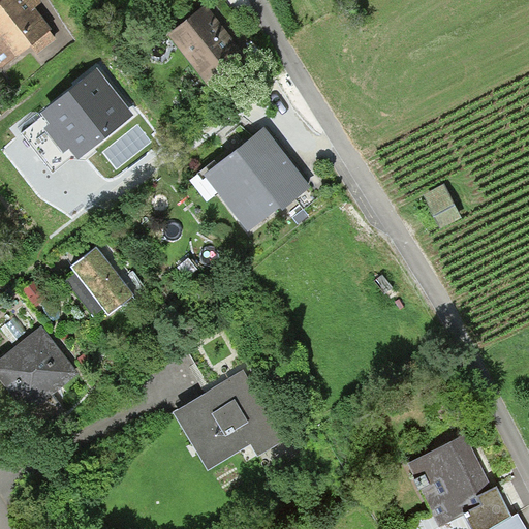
[(4,0),(0,3),(0,65),(2,68),(31,44),(38,53),(56,38),(51,32),(54,30),(37,9),(43,4),(40,0),(4,0)]
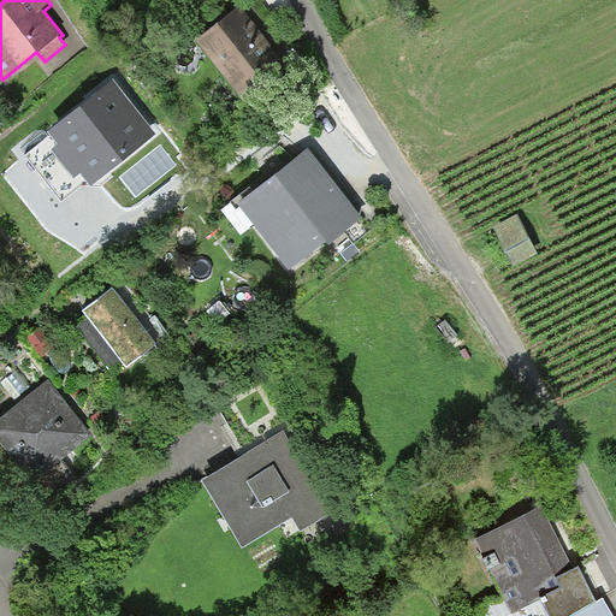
[(241,9),(197,43),(241,99),(219,114),(234,134),(256,116),(252,108),(294,75),(241,9)]
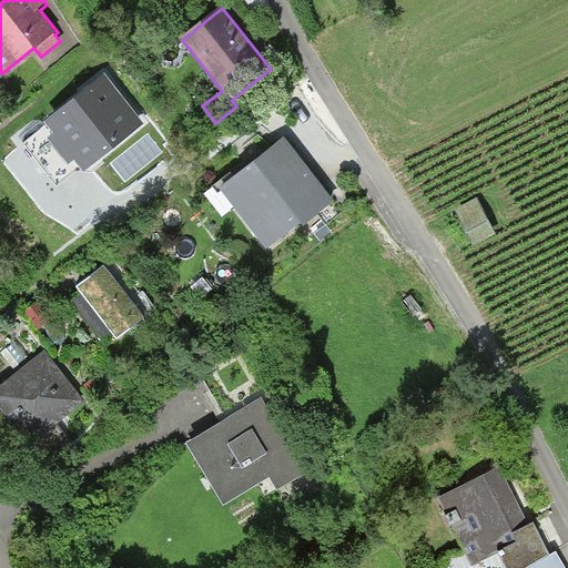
[(105,74),(24,141),(59,182),(80,164),(84,170),(91,164),(144,120),(105,74)]
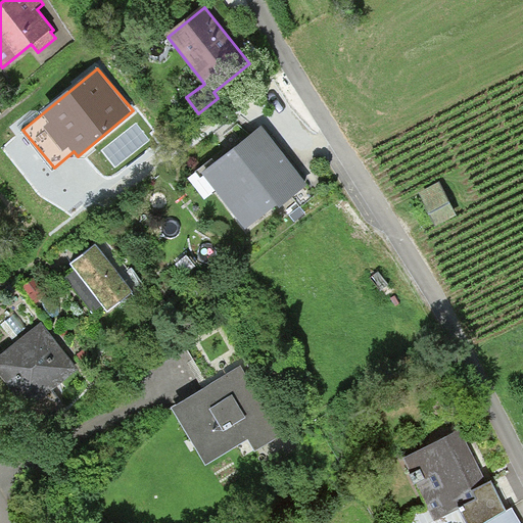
[(138,123),(102,149),(115,167),(151,140),(138,123)]
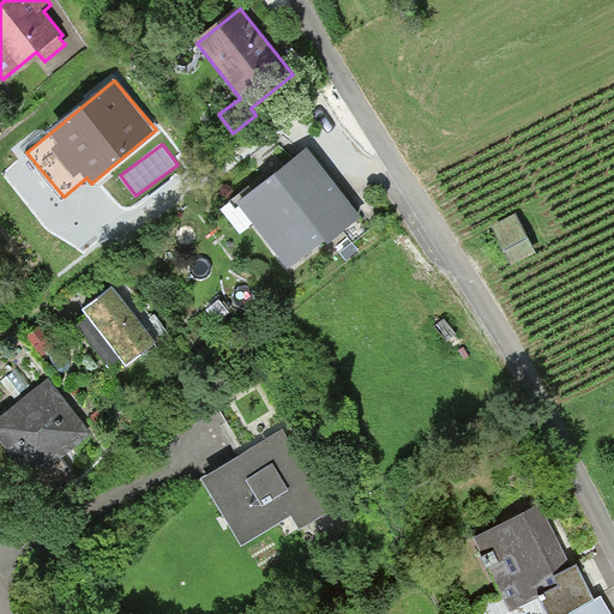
[(362,218),(307,149),(280,172),(253,192),(250,187),(229,204),(250,229),(254,227),(289,270),(325,241),(329,246),(362,218)]
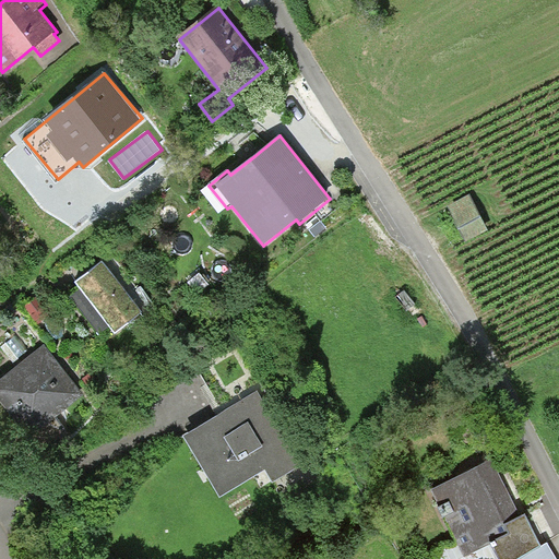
[(468,195),(449,206),(466,239),(486,229),(468,195)]
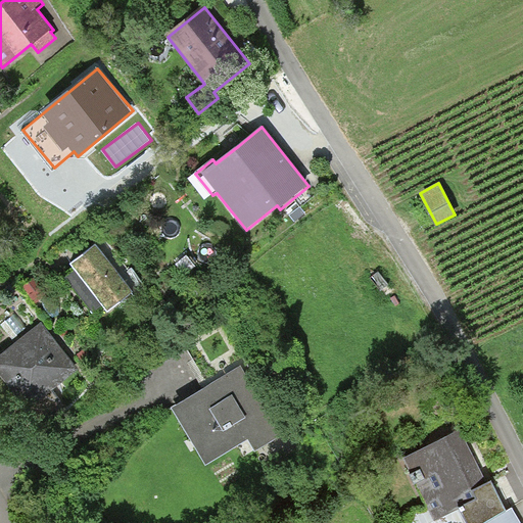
[(134,294),(95,245),(68,266),(75,274),(67,279),(96,316),(104,310),(108,315),(134,294)]
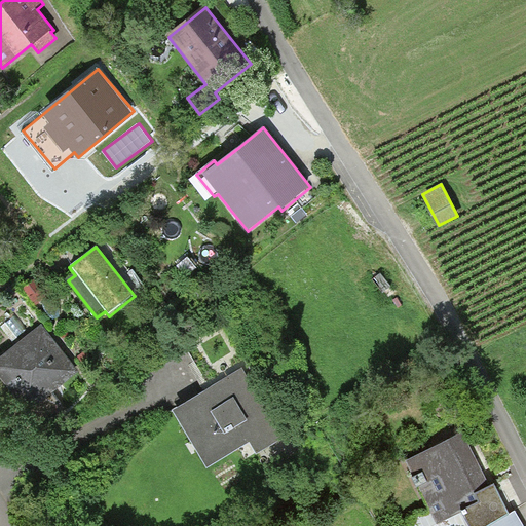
[(41,327),(0,360),(0,377),(29,412),(78,372),(41,327)]
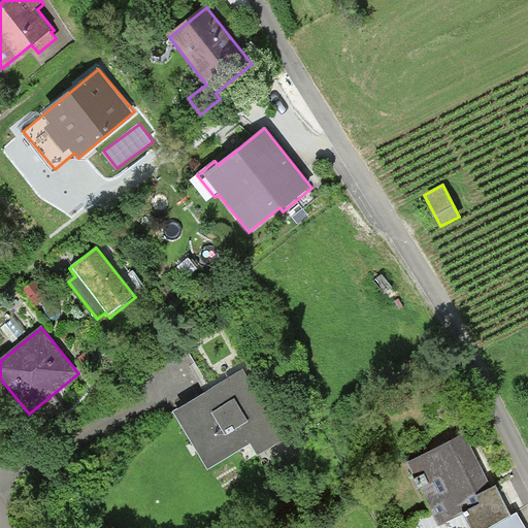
[(221,387),(174,414),(207,470),(251,444),(258,457),(285,441),(243,372),(221,387)]
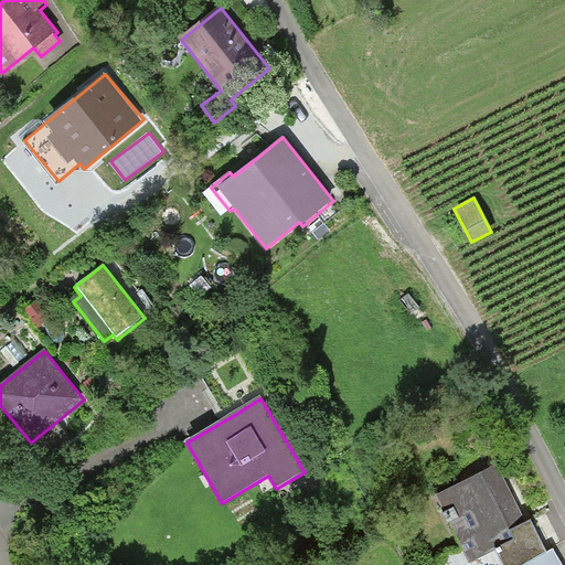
[(498,466),(436,497),(461,548),(470,564),(496,551),(513,541),(510,533),(528,524),(498,466)]
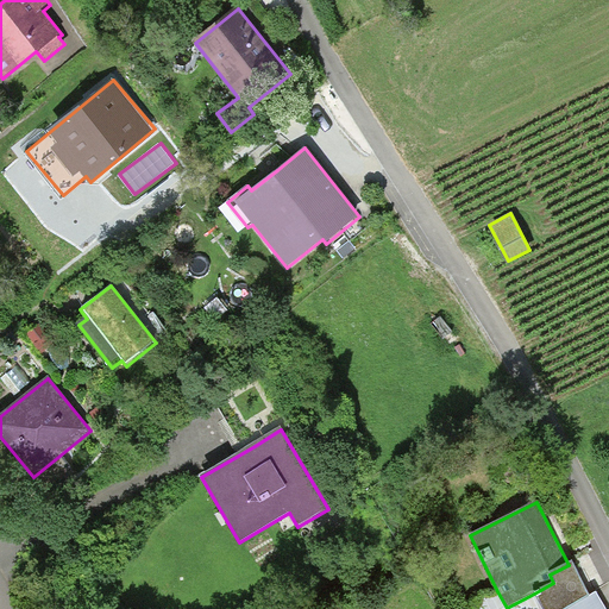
[(542,608),(566,608),(590,596),(572,563),(569,565),(550,575),(553,583),(534,594),(542,608)]
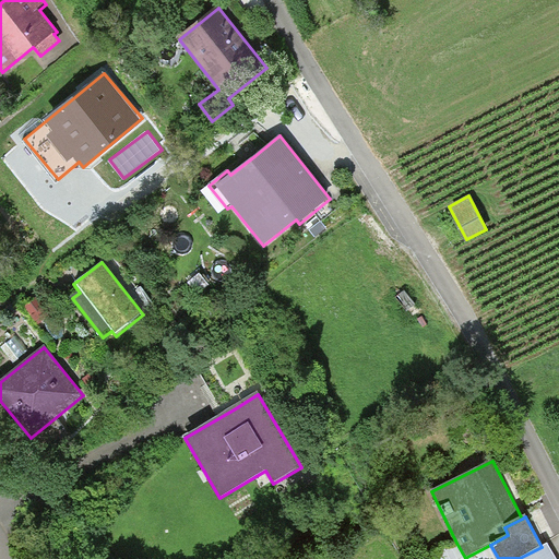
[(433,556),(435,558),(498,558),(490,545),(465,558),(456,543),(433,556)]
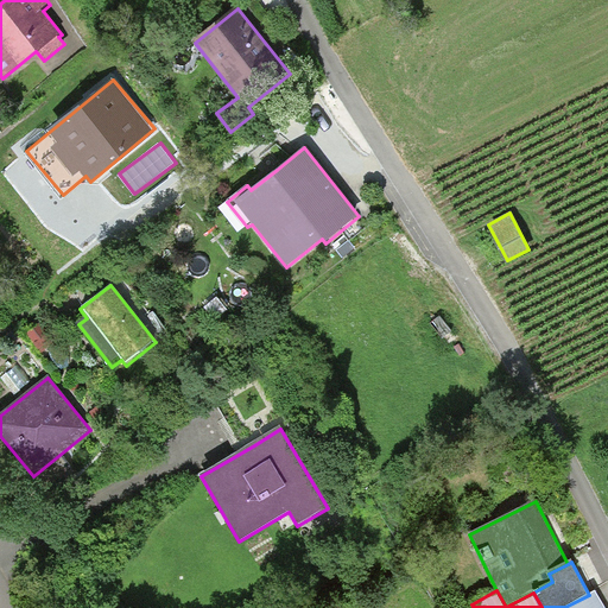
[(565,607),(606,607),(595,591),(589,595),(565,607)]
